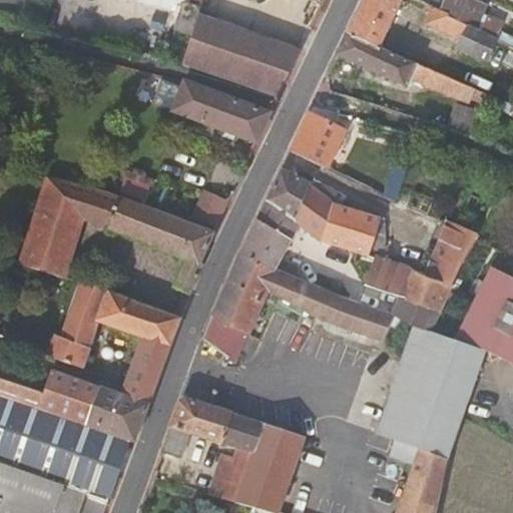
[(165,0),(146,0),(132,52),(167,60),(174,32),(190,36),(196,14),(198,9),(165,0)]
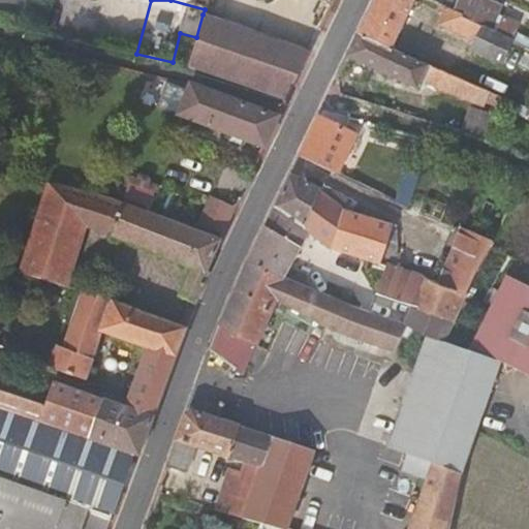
[(375,0),(359,32),(393,48),(416,0),(375,0)]
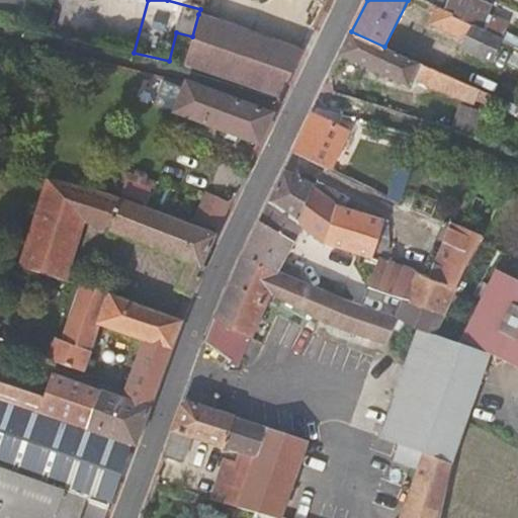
[(456,0),(449,13),(469,23),(480,2),(475,0),(456,0)]
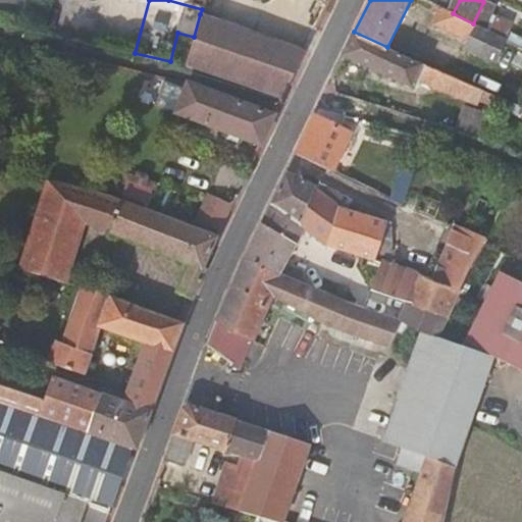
[(465,48),(496,62),(507,41),(473,23),(453,13),(434,5),(431,12),(436,15),(432,25),(467,43),(465,48)]
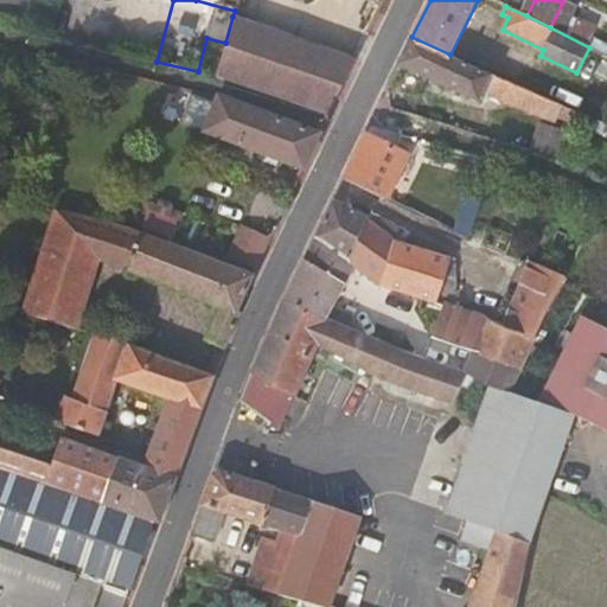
[(225,43),(217,76),(326,113),(353,58),(338,52),(232,17),(225,43)]
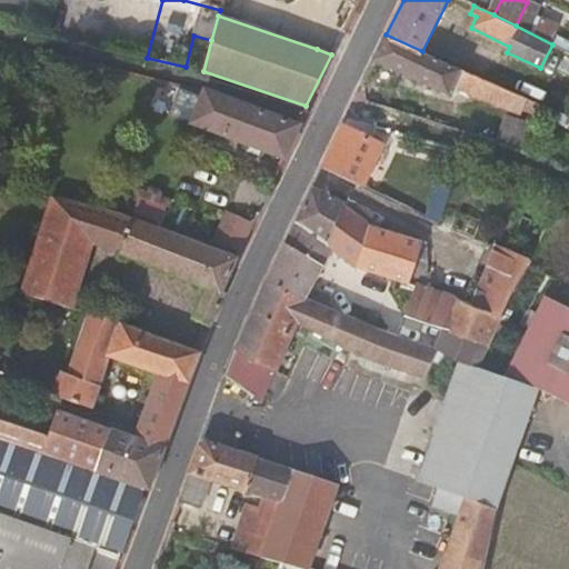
[(79,31),(76,40),(83,42),(86,33),(79,31)]
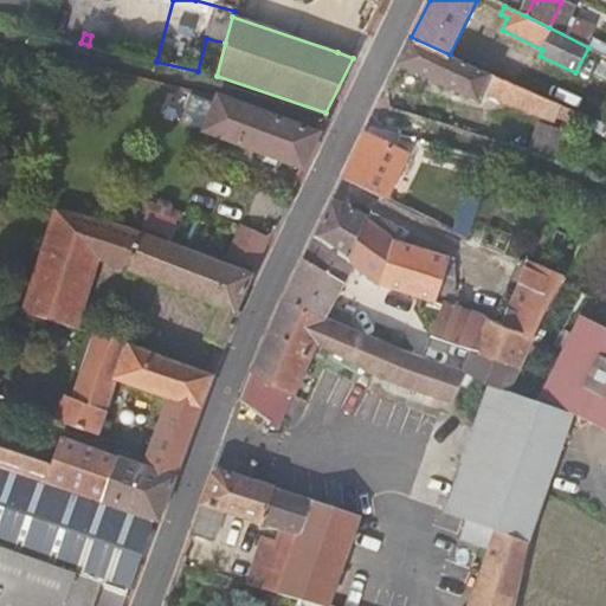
[(554,120),(560,104),(490,73),(450,55),(411,37),(399,60),(414,69),(481,102),(485,92),(554,120)]
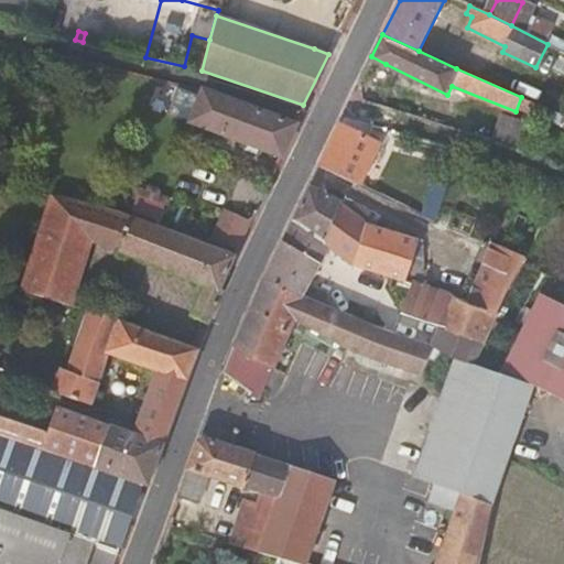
[(213,94),(184,86),(175,115),(225,133),(280,154),(294,122),(213,94)]
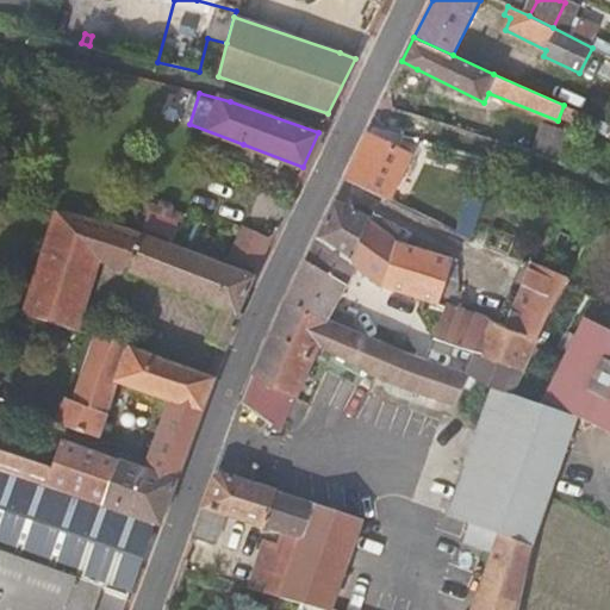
[(555,129),(555,126),(545,123),(535,154),(564,163),(572,135),(555,129)]
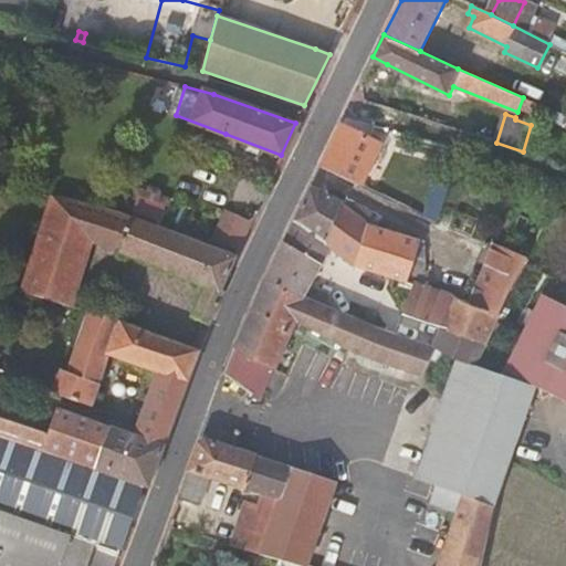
[(523,152),(526,153),(535,123),(515,117),(515,119),(531,125),(523,152)]
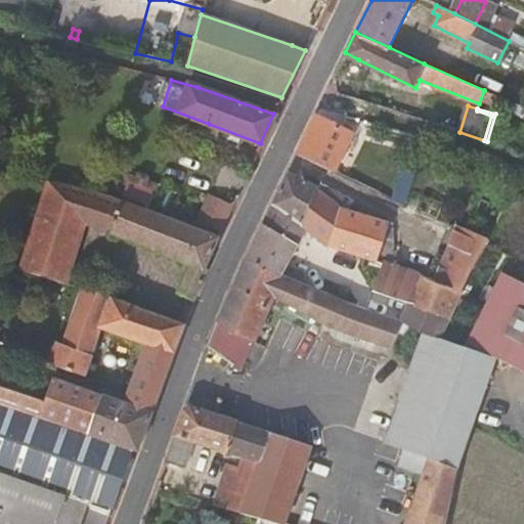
[(301,158),(333,173),(350,132),(314,117),(298,150),(301,158)]
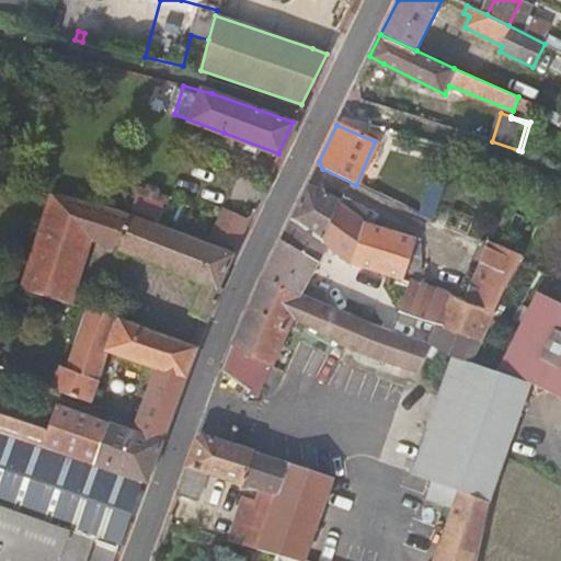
[(309,183),(294,217),(320,240),(336,202),(355,215),(358,204),(331,192),(329,196),(309,183)]
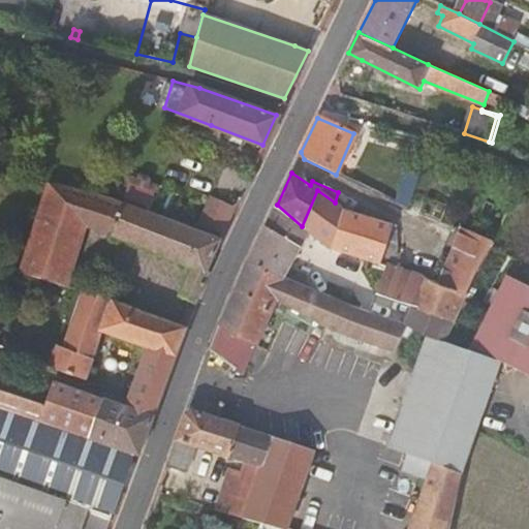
[(148,178),(138,175),(136,179),(128,176),(126,182),(154,191),(155,185),(146,182),(148,178)]
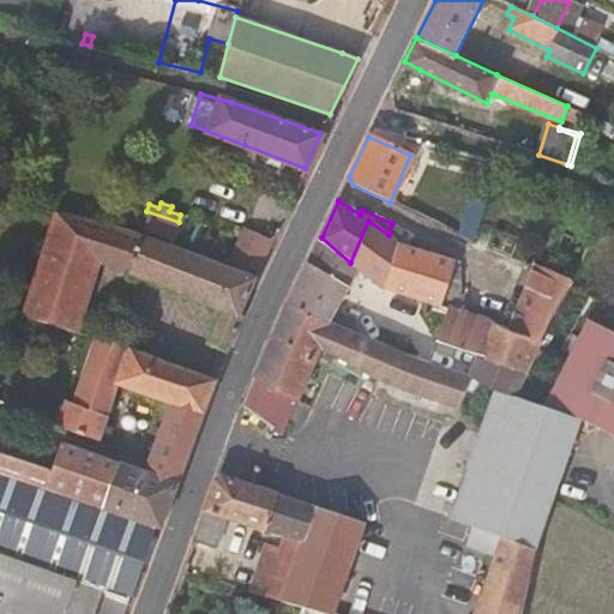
[(97,224),(55,214),(24,308),(22,314),(56,325),(74,331),(96,263),(222,309),(209,342),(227,351),(241,318),(239,312),(256,277),(145,236),(124,230),(97,224)]
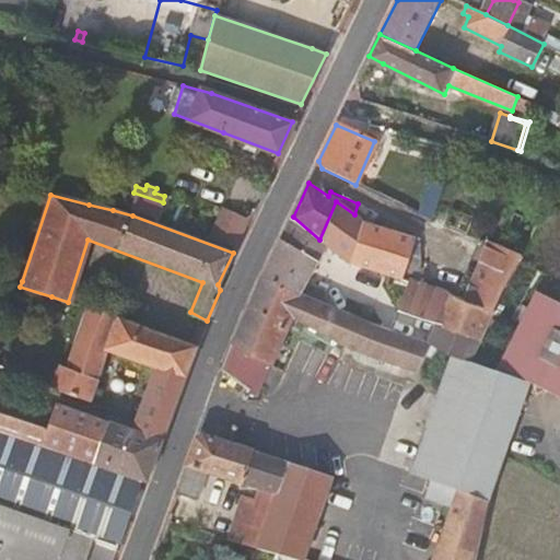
[(319,240),(326,245),(347,263),(403,278),(405,270),(416,240),(416,237),(384,228),(363,221),(354,214),(336,201),(319,240)]
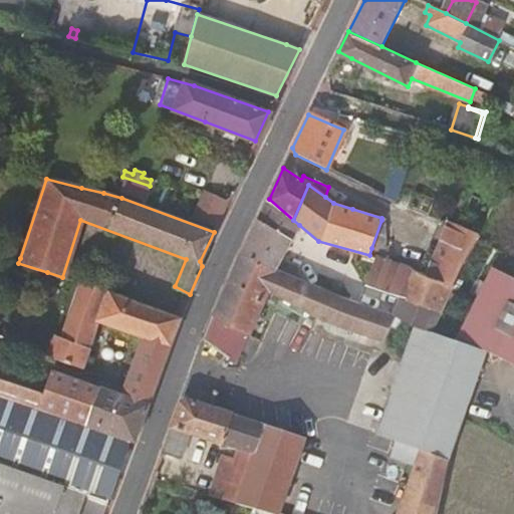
[(217,224),(230,196),(202,186),(190,213),(217,224)]
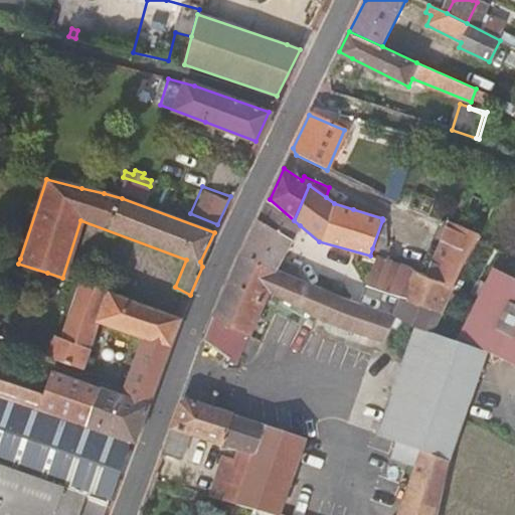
[(407,207),(445,222),(450,205),(413,191),(407,207)]
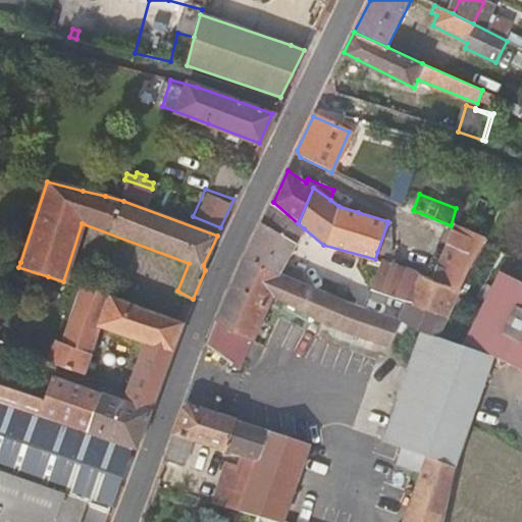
[(273,202),(247,259),(298,281),(301,272),(286,264),(304,228),(298,223),(273,202)]
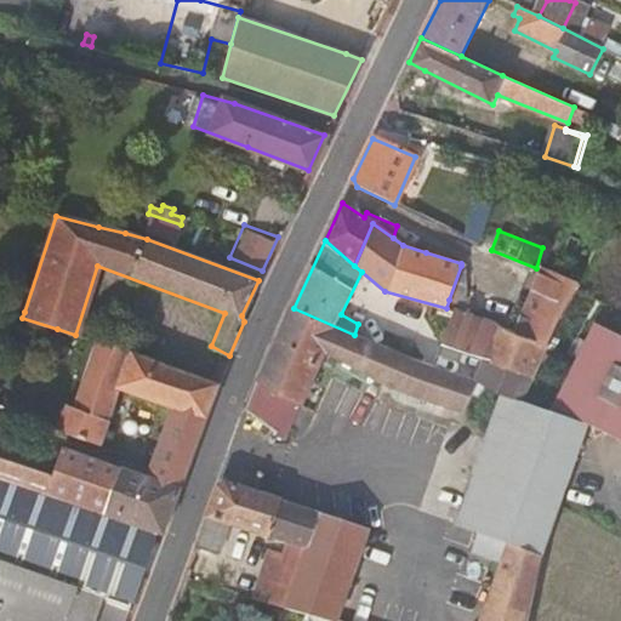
[(466,267),(461,266),(449,300),(457,302),(467,275),(465,274),(466,267)]
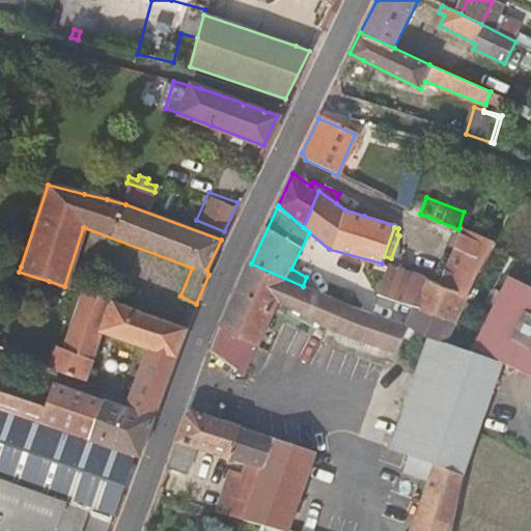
[(470,295),(495,244),(471,233),(444,285),(470,295)]
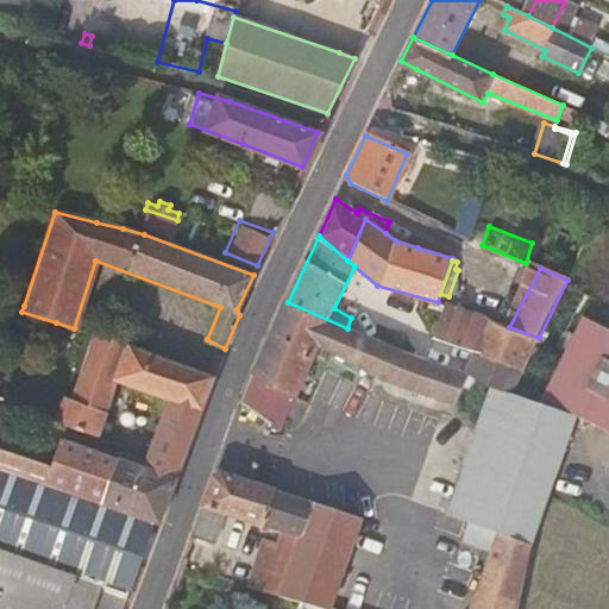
[(250,382),(243,401),(278,429),(318,344),(369,371),(456,403),(463,387),(482,394),(487,382),(468,374),(347,328),(288,302),(250,382)]
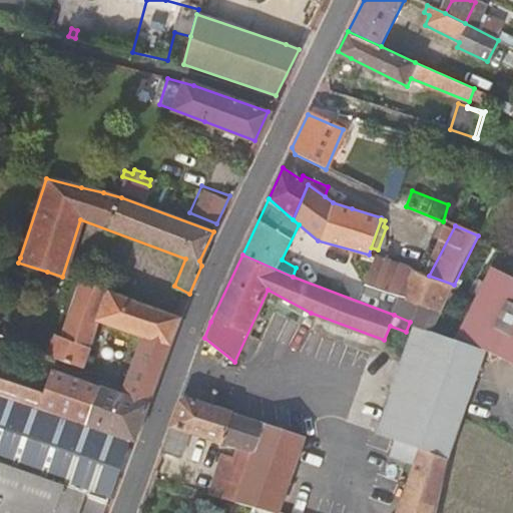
[(441,312),(454,285),(429,276),(376,257),(367,283),(378,287),(441,312)]
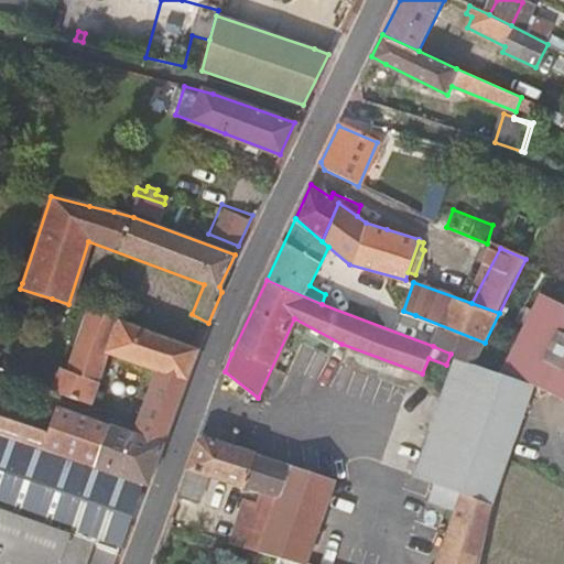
[(563,305),(556,302),(541,293),(500,375),(563,405),(563,305)]
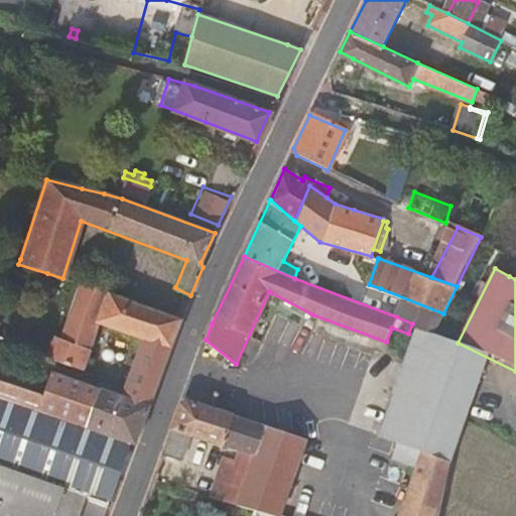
[(62,278),(47,273),(45,279),(61,284),(63,278),(62,278)]
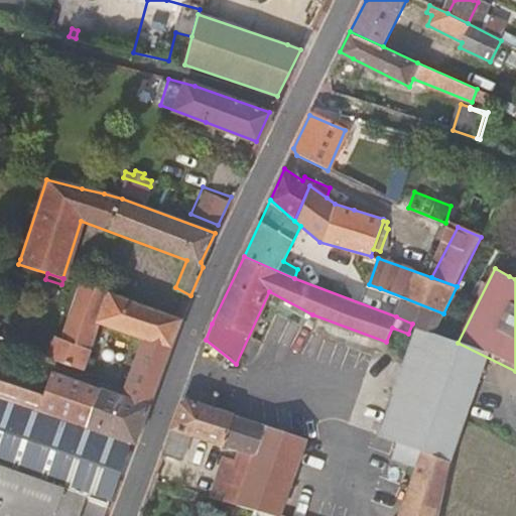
[(78,292),(80,283),(63,278),(61,284),(60,287),(78,292)]
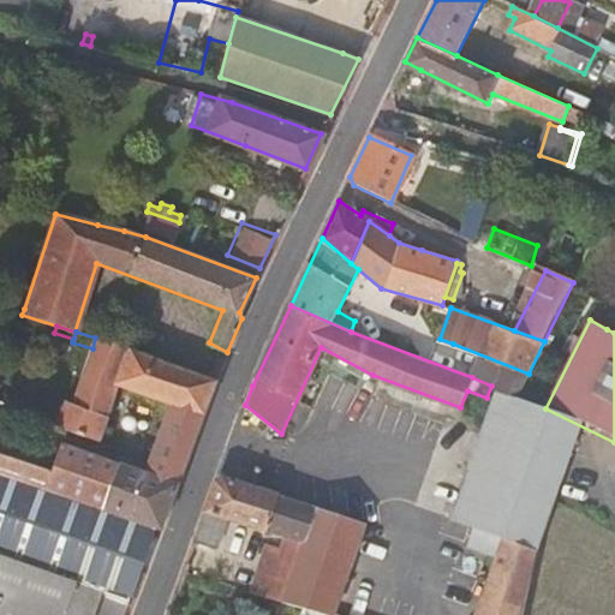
[(168,506),(214,380),(133,350),(95,338),(93,348),(90,353),(84,351),(78,369),(66,365),(57,395),(65,399),(58,425),(99,441),(120,383),(172,404),(149,465),(144,464),(141,471),(118,463),(105,507),(155,526),(161,527),(168,506)]
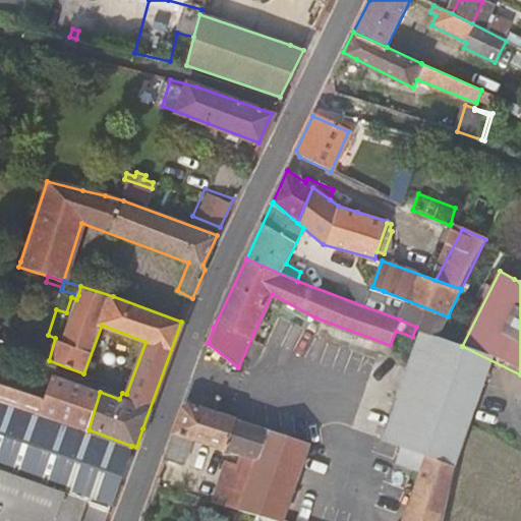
[(400,320),(416,327),(424,330),(439,337),(448,316),(384,291),(383,298),(405,307),(400,320)]
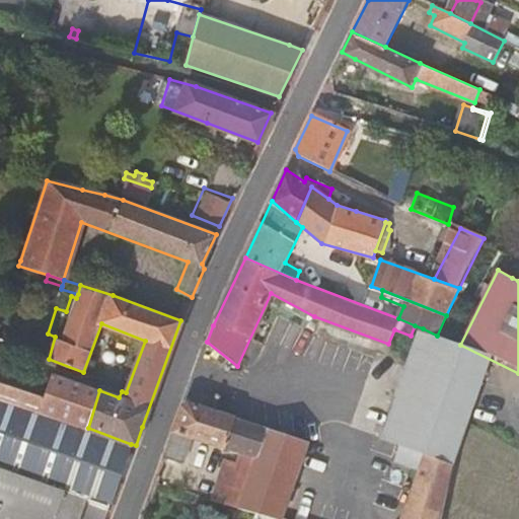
[(437,336),(423,328),(387,438),(400,444),(395,460),(409,465),(420,470),(404,518),(440,518),(454,457),(488,361),(437,336)]
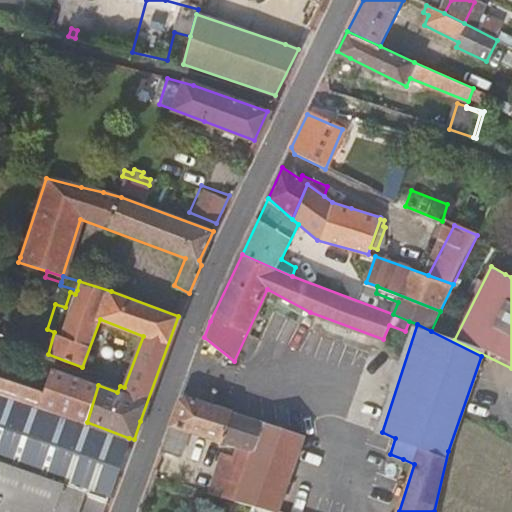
[(0,361),(32,357),(35,348),(23,344),(0,335),(0,361)]
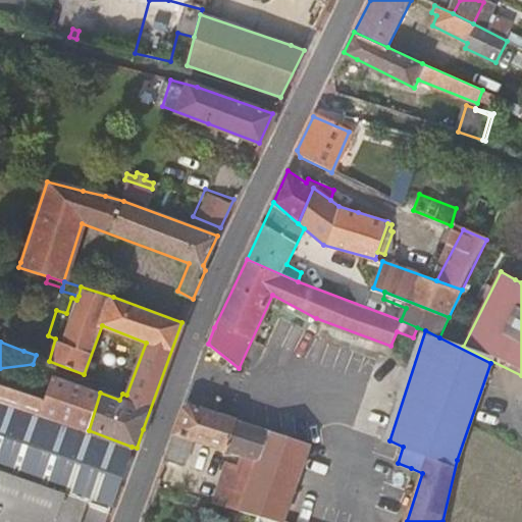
[(108,510),(132,447),(89,430),(100,393),(51,376),(42,400),(0,384),(0,470),(55,490),(90,502),(89,504),(108,510)]
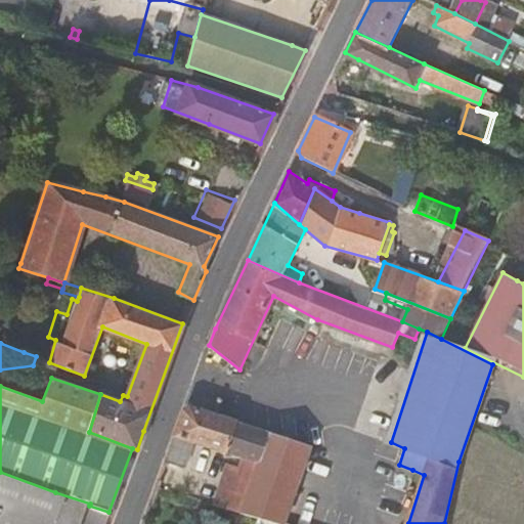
[(187,405),(168,460),(181,464),(189,443),(197,440),(233,452),(215,506),(241,513),(250,485),(268,433),(187,405)]
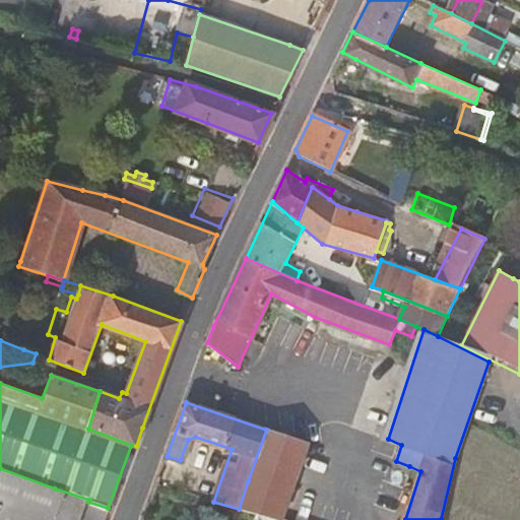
[(248,481),(239,509),(272,519),(281,519),(307,445),(266,430),(248,481)]
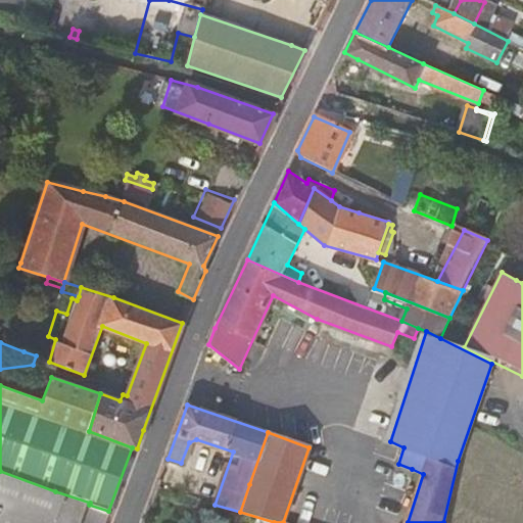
[(412,469),(398,464),(396,471),(410,476),(412,469)]
